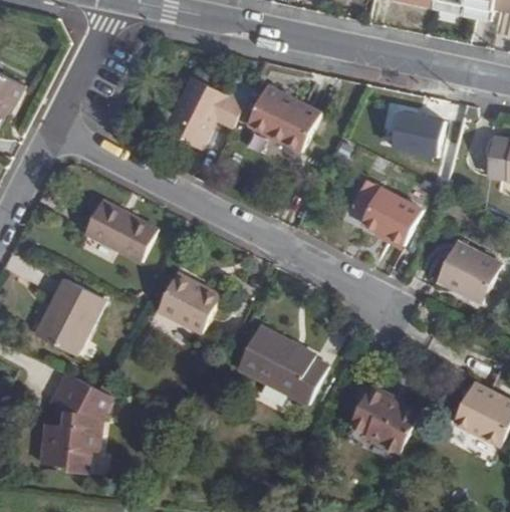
[(433,0),(493,12),(494,7),(495,2),(495,0),(433,0)]
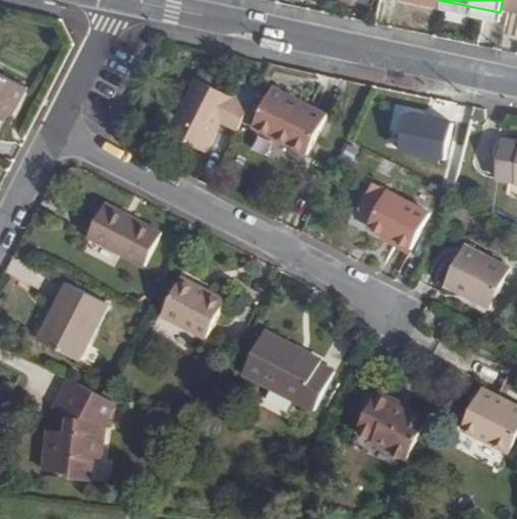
[(27,82),(0,69),(0,125),(13,100),(17,103),(27,82)]
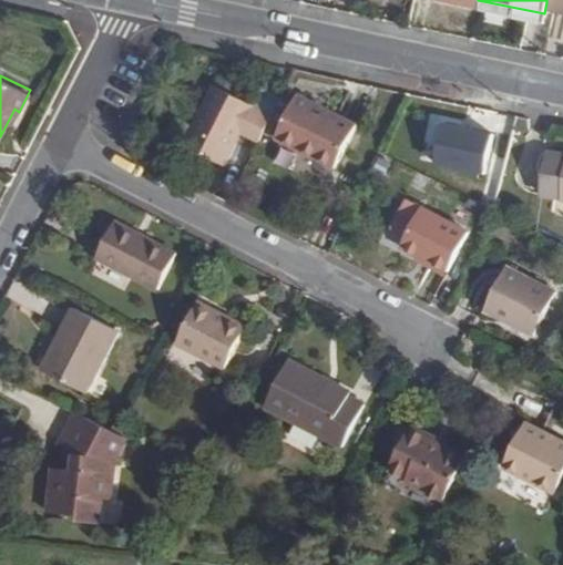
[(255,141),(268,114),(208,84),(180,144),(223,164),(238,133),(255,141)]
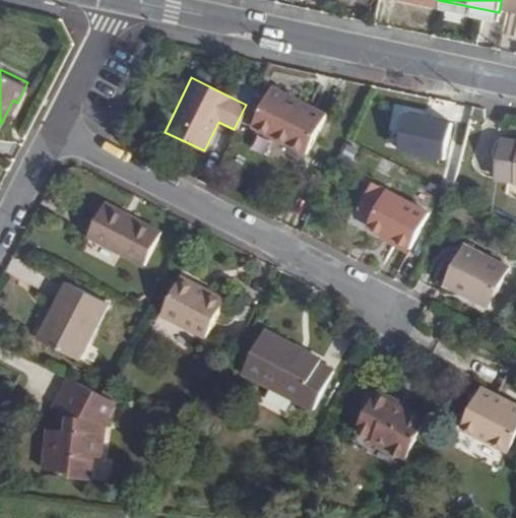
[(323,117),(269,89),(249,128),(303,154),(323,117)]
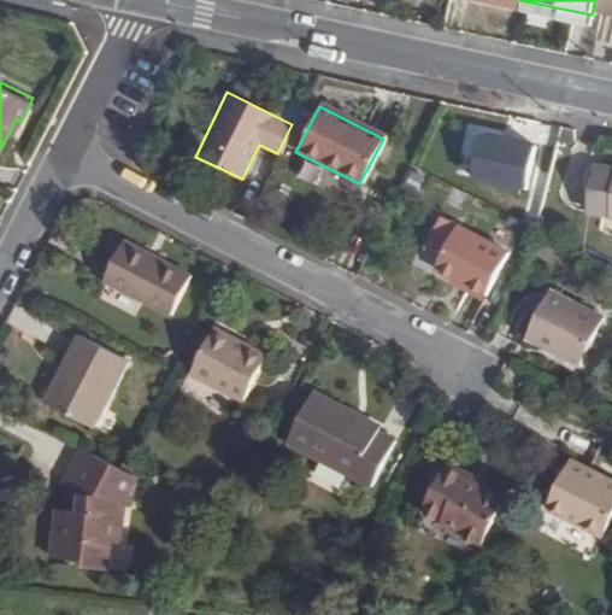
[(478,134),(472,180),(536,188),(542,141),(478,134)]
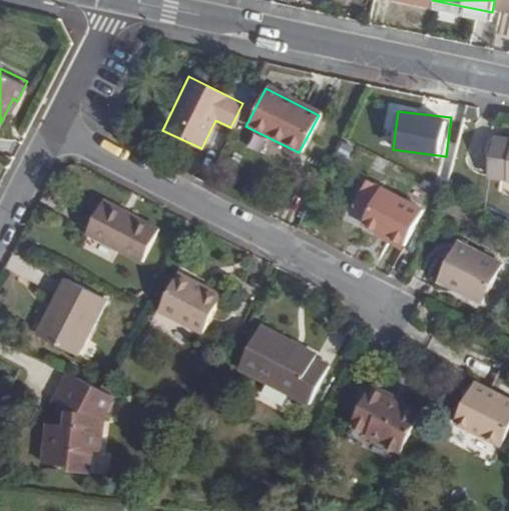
[(505,181),(508,150),(508,138),(493,136),(487,177),(505,181)]
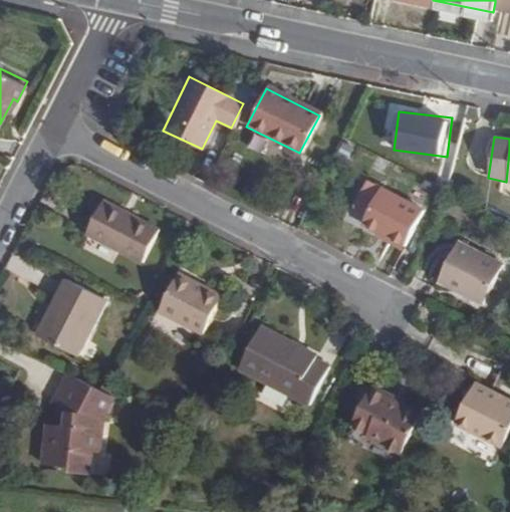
[(420,208),(377,188),(359,224),(403,244),(420,208)]
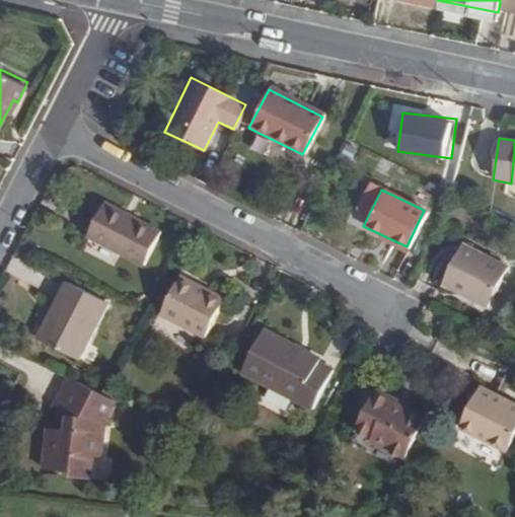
[(157,230),(99,202),(82,235),(140,264),(157,230)]
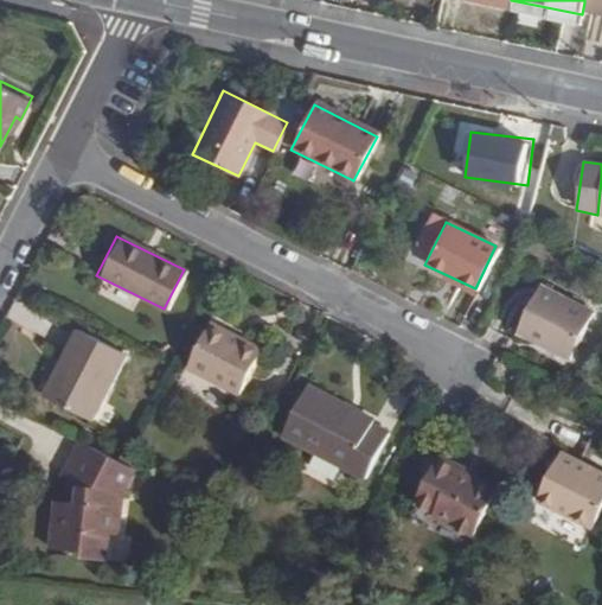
[(544,336),(540,341),(569,356),(593,309),(539,281),(519,324),(544,336)]
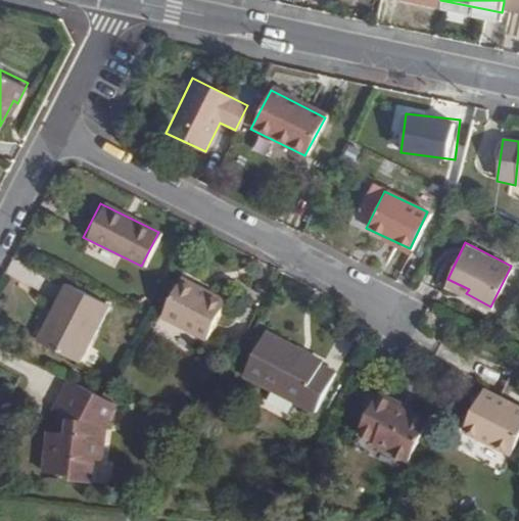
[(223,299),(178,277),(159,316),(203,337),(223,299)]
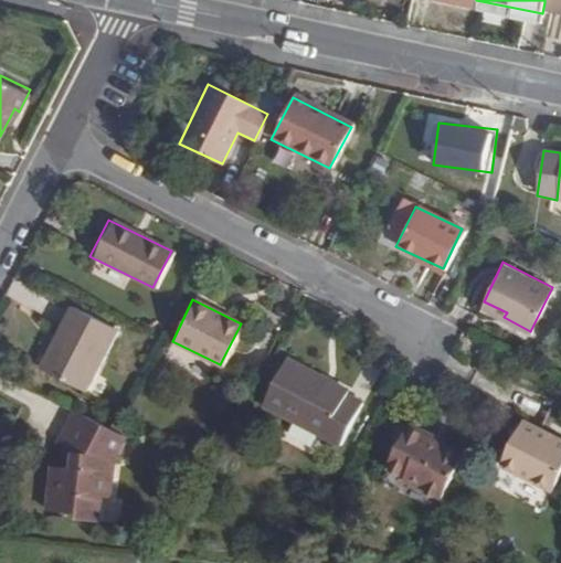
[(480,306),(504,317),(507,312),(484,301),(480,306)]
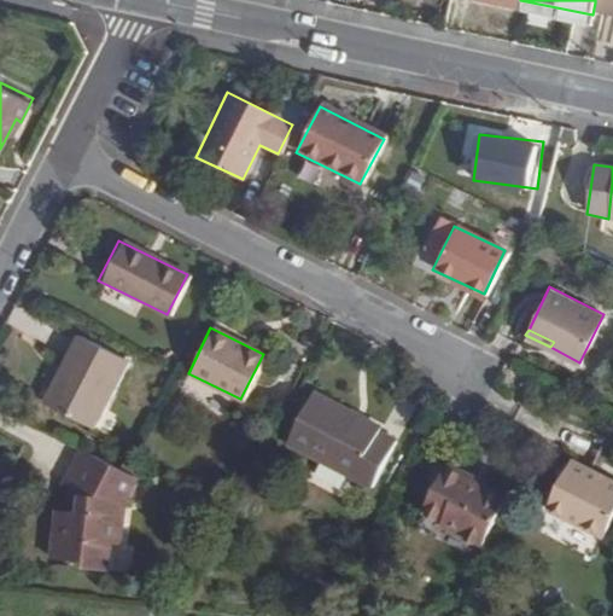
[(68,373),(50,408),(94,431),(129,365),(77,338),(62,371),(68,373)]
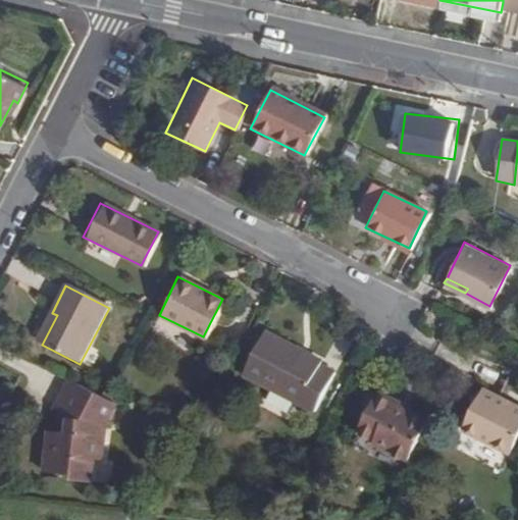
[(37,343),(42,345),(57,315),(52,313),(37,343)]
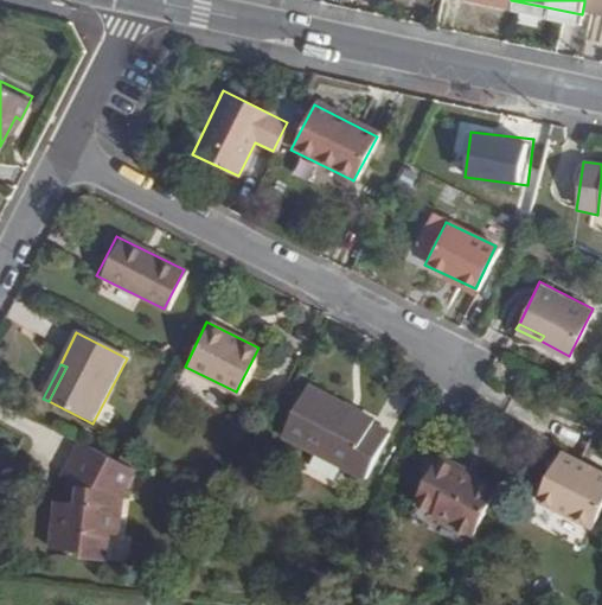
[(385,432),(366,424),(341,411),(344,405),(306,384),(279,437),(359,478),(385,432)]
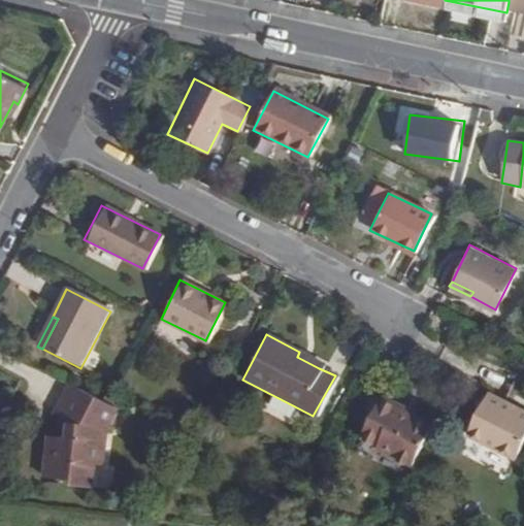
[(297,357),(319,368),(321,362),(299,352),(297,357)]
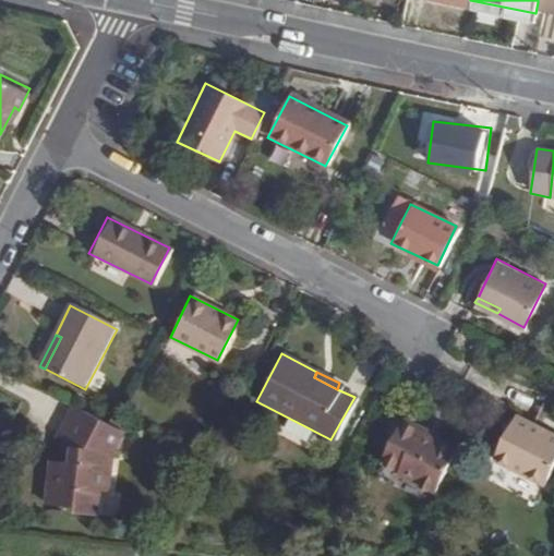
[(100,448),(113,425),(105,421),(71,402),(50,443),(59,444),(73,445),(72,462),(58,462),(57,482),(48,482),(46,504),(76,505),(76,511),(96,512),(97,493),(108,493),(110,448),(100,448)]
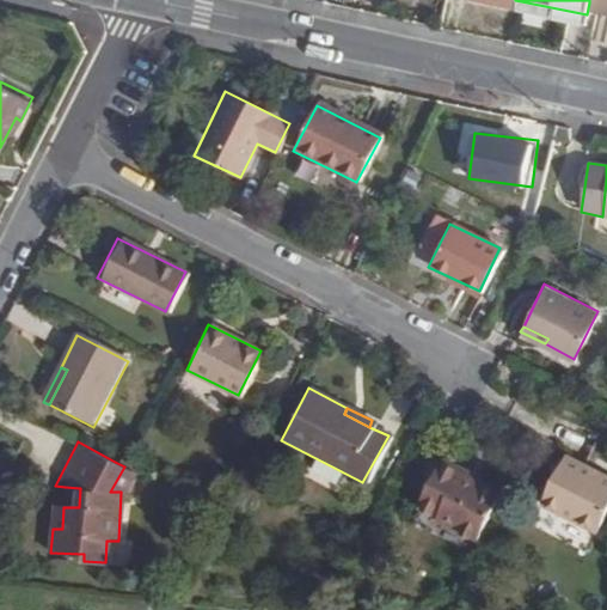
[(606,506),(606,477),(562,455),(538,504),(595,532),(606,506)]
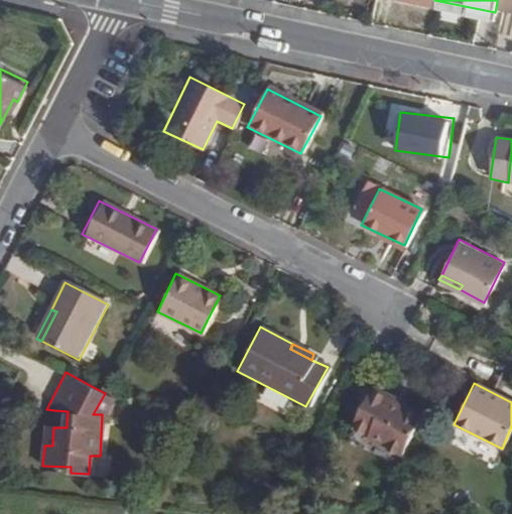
[(366,433),(364,435),(397,453),(418,414),(396,404),(385,399),(388,395),(369,386),(349,424),(366,433)]
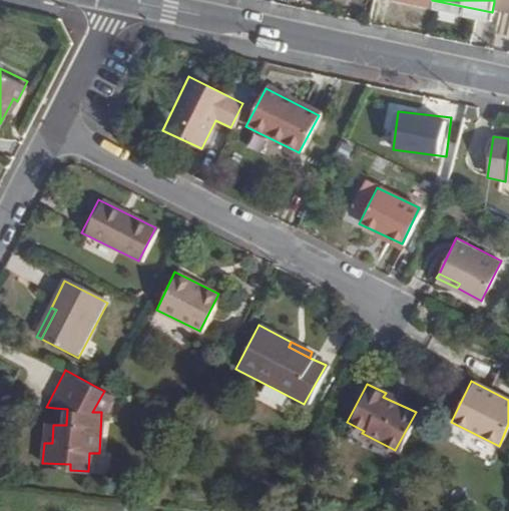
[(383,397),(394,402),(396,397),(386,393),(383,397)]
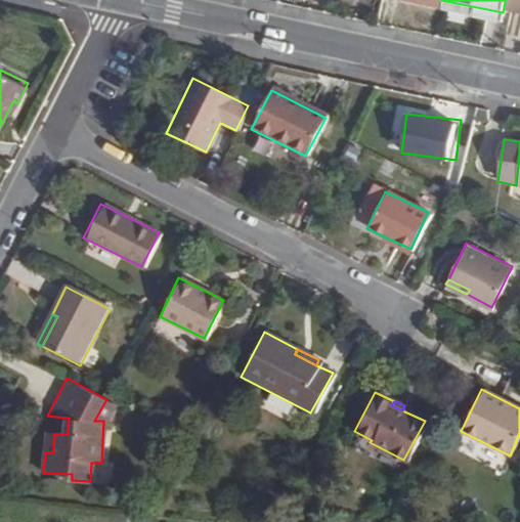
[(47,416),(45,452),(53,452),(54,434),(55,417),(47,416)]
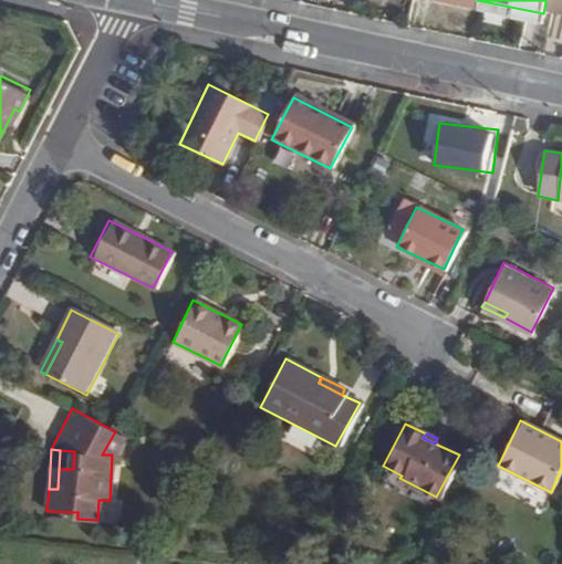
[(397,481),(399,478),(402,476),(383,466),(380,472),(397,481)]
